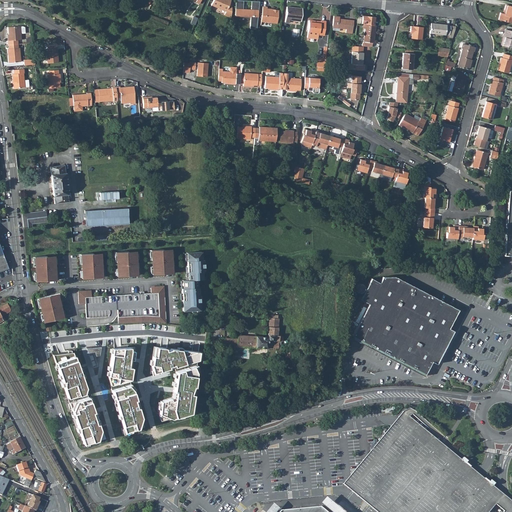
[(231,0),(230,0),(213,0),(211,5),(226,11),(224,15),(231,18),(232,8),(228,7),(231,0)]
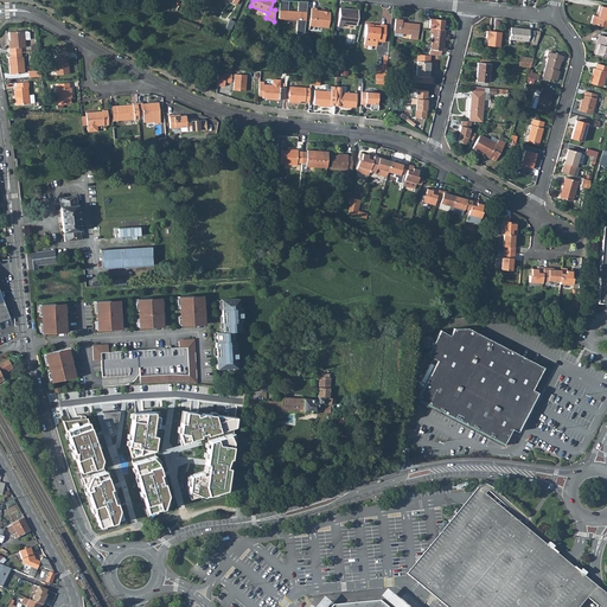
[(288,0),(280,0),(279,0),(279,19),(296,19),(296,34),(305,34),(305,25),(307,1),(298,1),(298,11),(288,11),(288,0)]
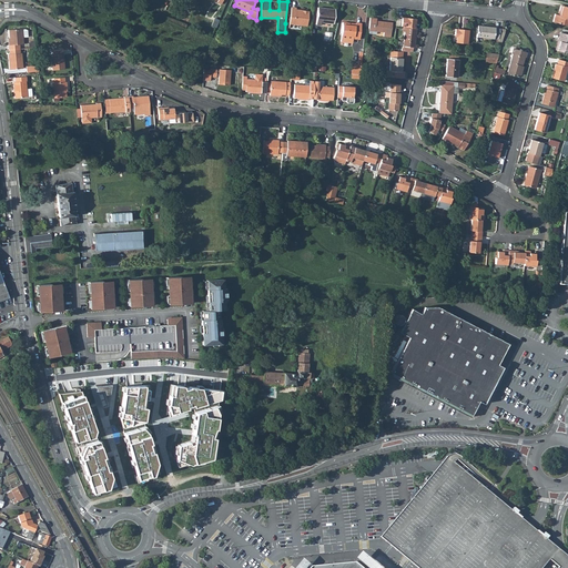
[(561,11),(560,16),(558,14),(555,13),(553,21),(566,26),(567,19),(567,7),(561,6),(559,10),(561,11)]
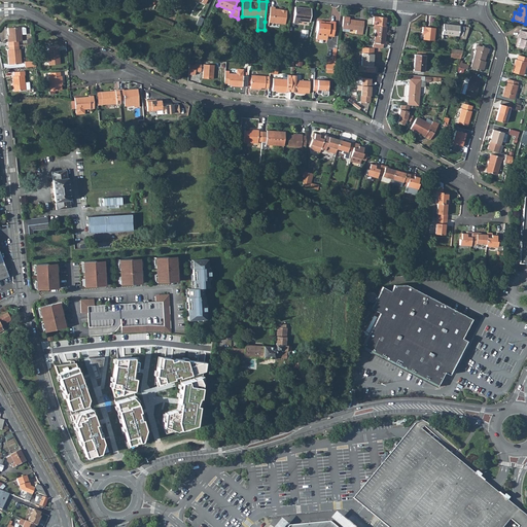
[(269,22),(285,24),(286,10),(280,9),(280,11),(275,10),(275,9),(275,7),(270,6),(269,22)]
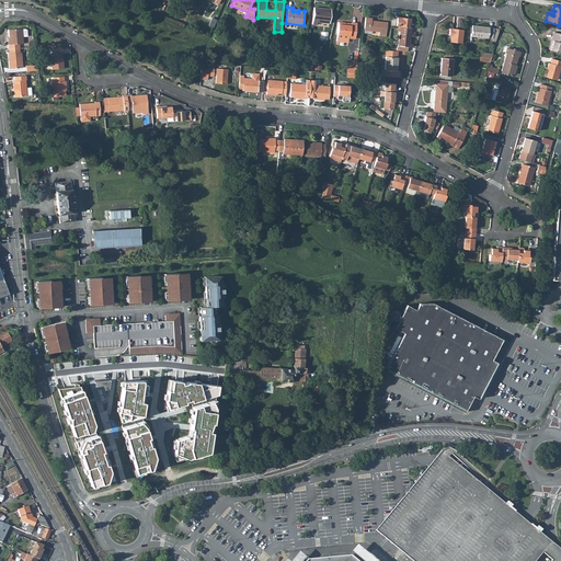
[(330,23),(331,9),(313,8),(312,24),(317,24),(318,22),(330,23)]
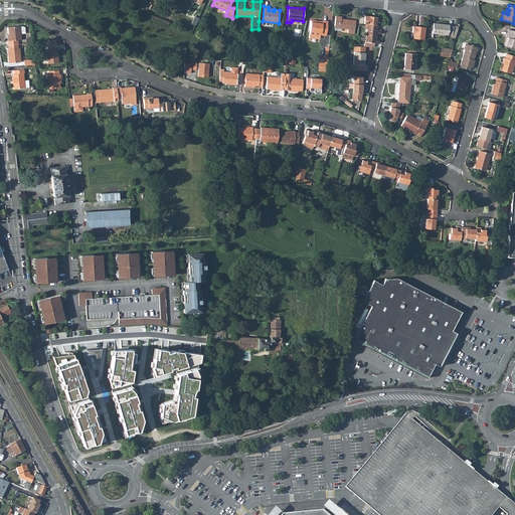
[(341,16),(335,16),(334,27),(341,28),(348,29),(347,33),(354,33),(356,20),(343,19),(343,20),(341,20),(341,16)]
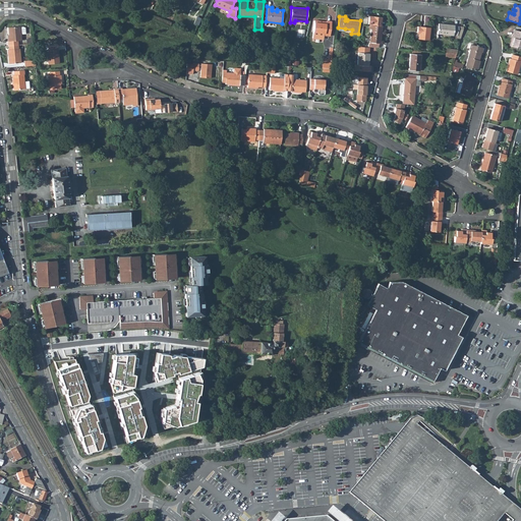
[(371,24),(381,25),(382,17),(368,16),(367,24),(369,24),(371,24)]
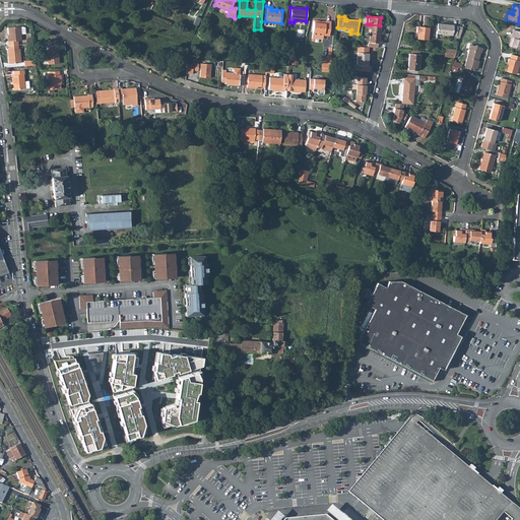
[(323,39),(323,35),(329,36),(331,21),(326,20),(326,22),(320,22),(320,21),(314,20),(312,38),(323,39)]
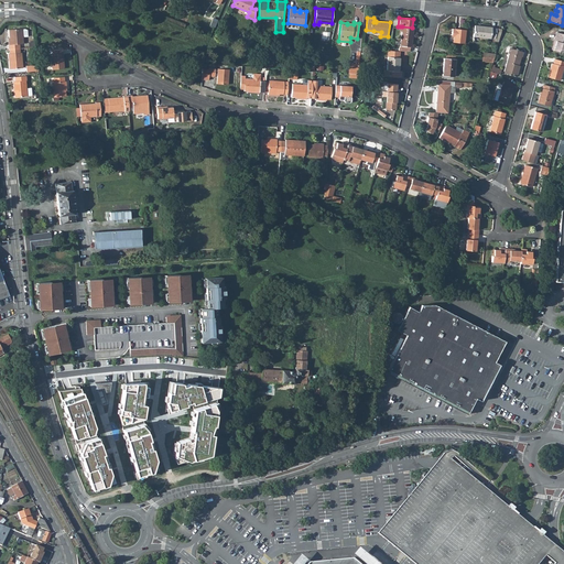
[(491,28),(475,25),(473,36),(475,36),(490,39),(490,38),(496,38),(496,29),(491,28)]
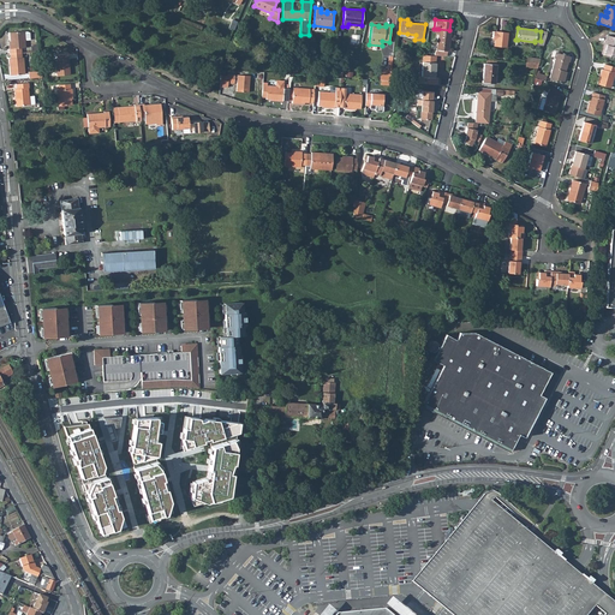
[(448,52),(451,30),(449,30),(439,29),(439,34),(436,49),(435,52),(434,55),(436,55),(447,57),(447,52),(448,52)]
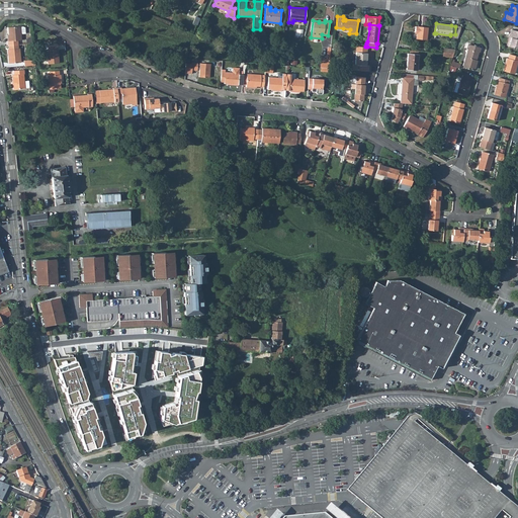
[(8,40),(8,46),(18,45),(18,40),(21,40),(21,33),(25,33),(24,27),(22,26),(20,26),(8,27),(8,34),(9,40),(8,40)]
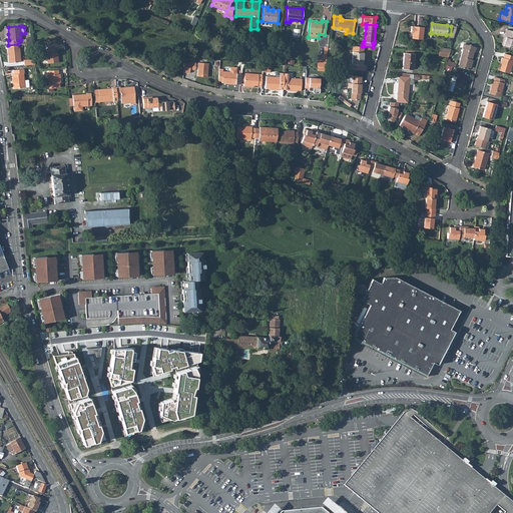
[(422,39),(423,27),(411,26),(411,31),(412,31),(412,38),(422,39)]
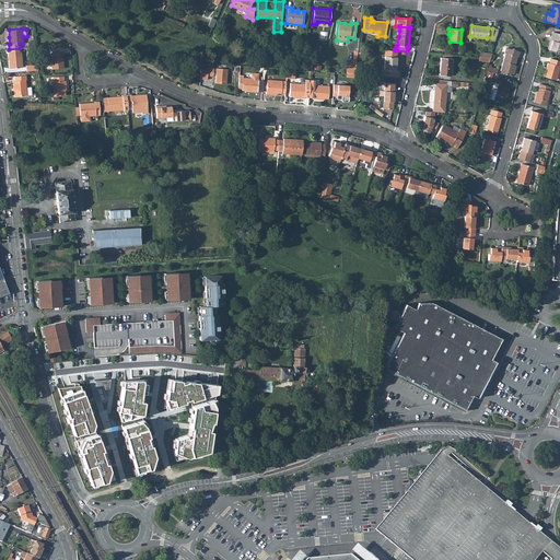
[(551,36),(553,36),(549,49),(559,53),(559,33),(552,32),(551,36)]
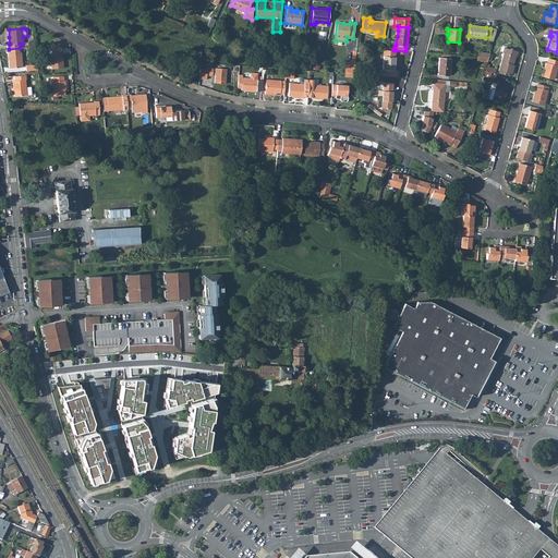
[(504,52),(498,71),(511,74),(513,64),(512,64),(516,56),(517,57),(518,51),(504,47),(502,52),(504,52)]
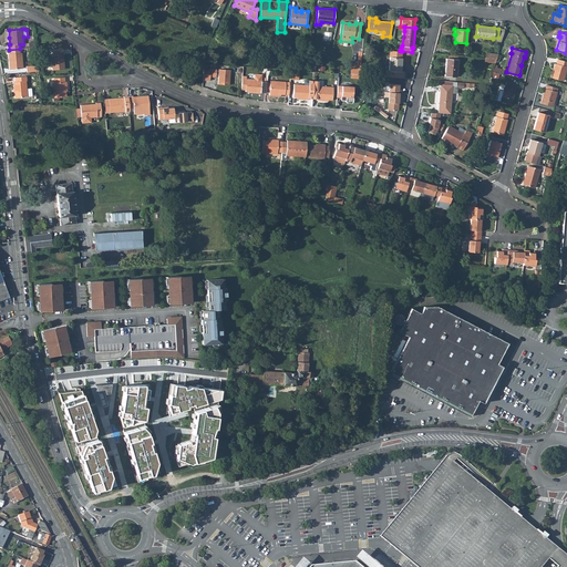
[(20,53),(20,49),(9,50),(9,54),(8,54),(9,70),(23,69),(21,53),(20,53)]
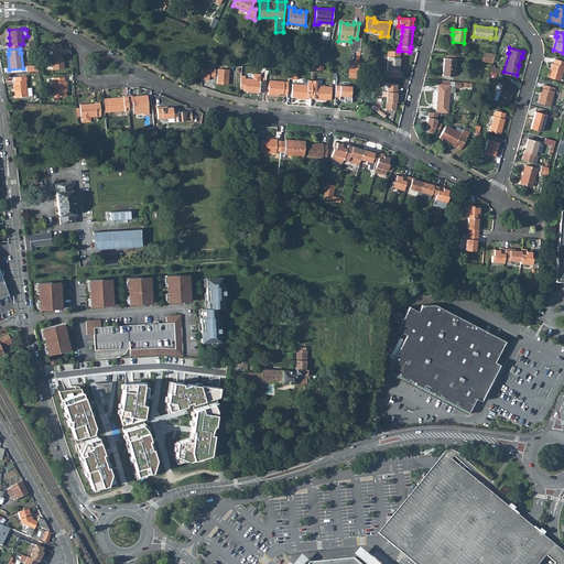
[(51,55),(52,69),(64,68),(64,60),(63,60),(62,54),(63,54),(63,50),(52,50),(52,54),(51,54),(51,55)]
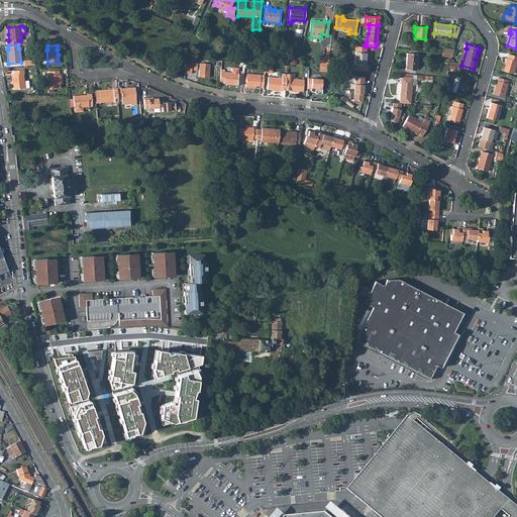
[(368,65),(365,65),(366,64),(366,54),(355,53),(354,65),(352,64),(351,70),(368,71),(368,65)]
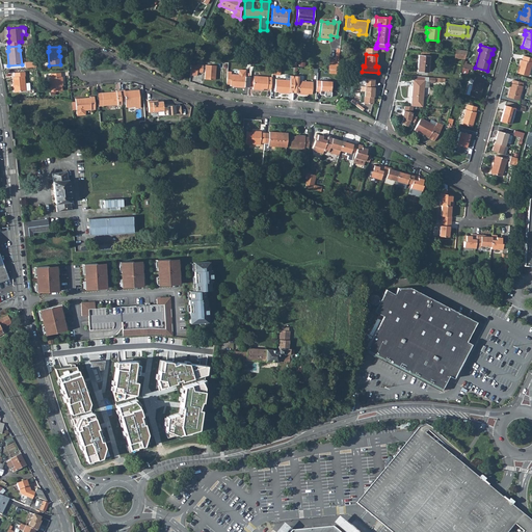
[(429,55),(419,54),(417,71),(428,72),(429,55)]
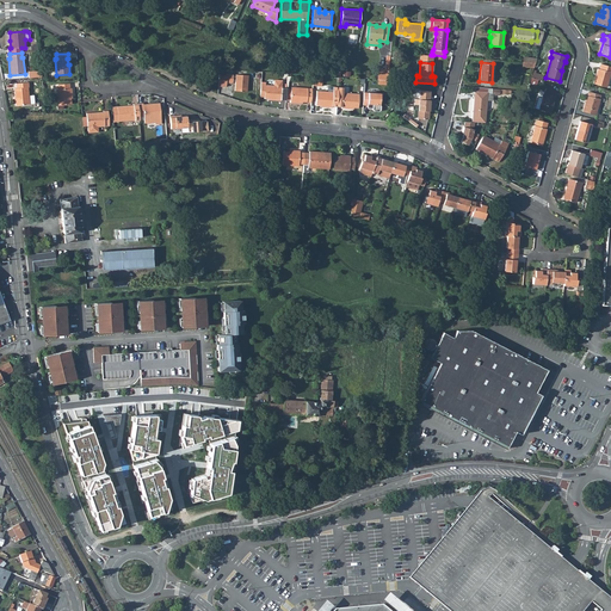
[(610,66),(600,63),(599,69),(598,68),(593,84),(606,87),(610,73),(610,72),(610,66)]
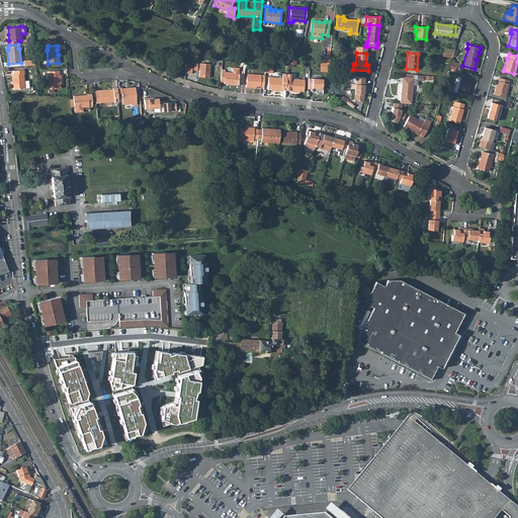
[(328,68),(329,60),(322,59),(321,68),(322,68),(328,68)]
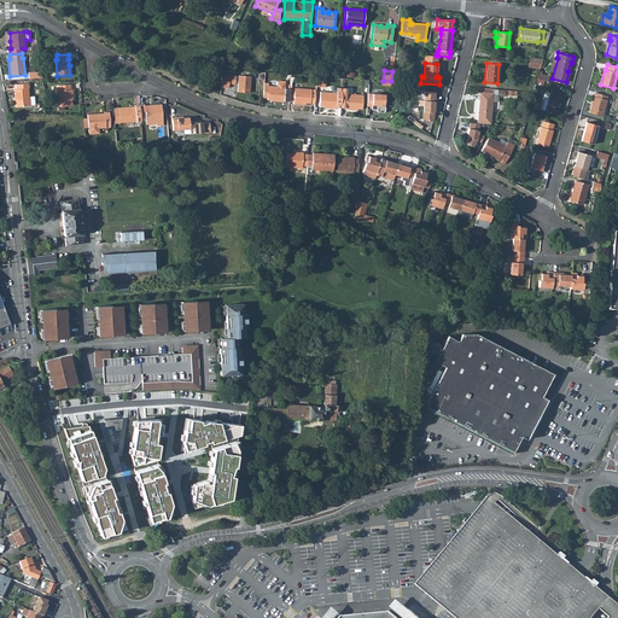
[(229,76),(221,75),(221,87),(228,88),(228,83),(235,85),(235,82),(238,82),(237,92),(250,93),(251,76),(238,75),(238,77),(235,77),(235,75),(229,75),(229,76)]
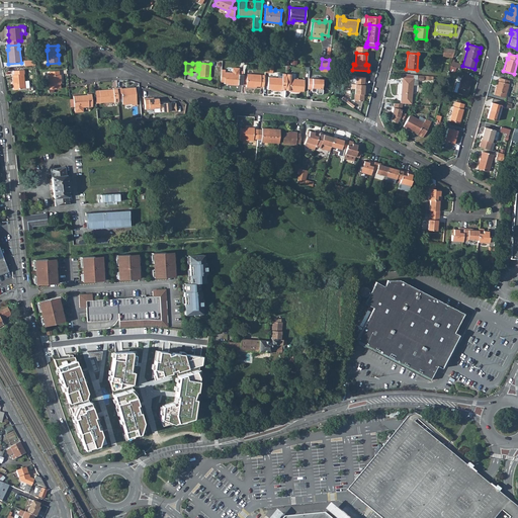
[(272,73),(273,64),(265,64),(265,72),(272,73)]
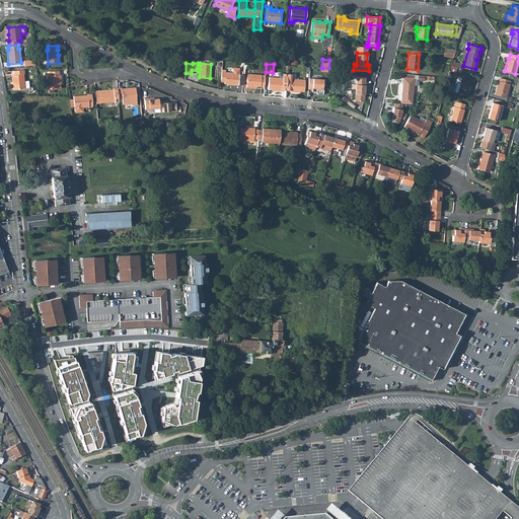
[(238,84),(242,85),(243,75),(239,74),(239,73),(239,68),(234,68),(232,69),(232,73),(225,72),(225,70),(222,69),(221,82),(224,82),(224,84),(231,84),(231,85),(238,85),(238,84)]
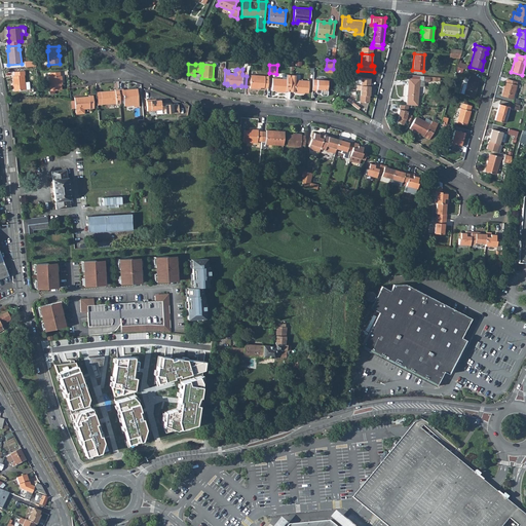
[(13,90),(26,89),(25,82),(25,75),(25,71),(13,72),(14,76),(12,76),(13,90)]
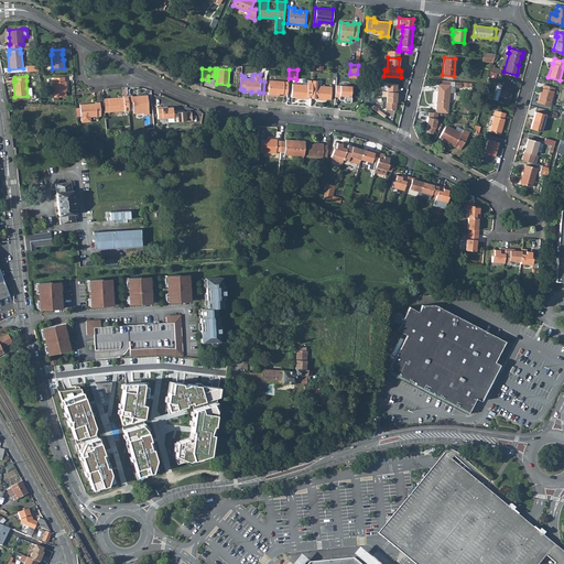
[(64,77),(53,78),(54,83),(52,83),(53,97),(66,96),(65,90),(65,88),(66,88),(66,82),(65,82),(64,77)]
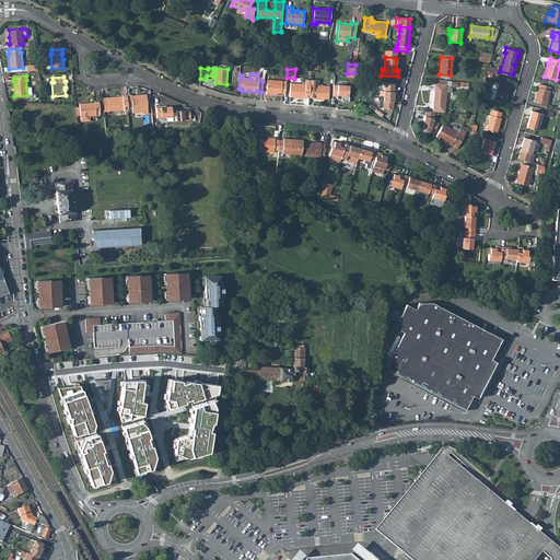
[(286,94),(286,83),(282,83),(282,81),(267,80),(267,81),(264,81),(263,81),(261,92),(266,92),(266,94),(273,94),(273,93),(277,93),(286,94)]
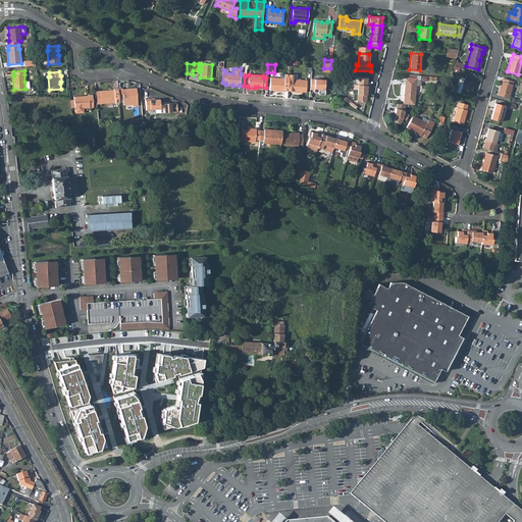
[(283,91),(288,91),(289,74),(284,74),(284,79),(279,79),(270,77),(269,90),(276,90),(275,91),(283,92),(283,91)]
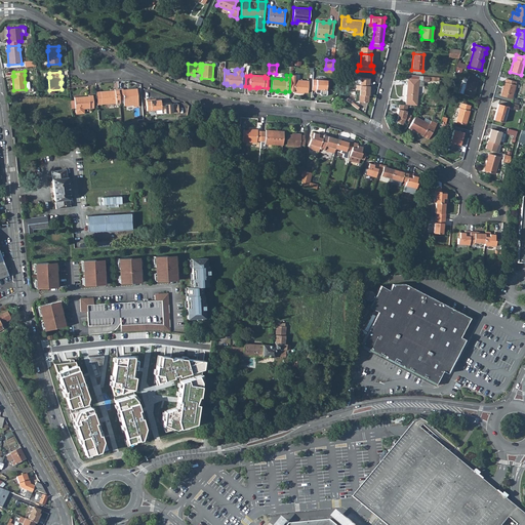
[(289,91),(293,91),(293,93),(300,93),(300,92),(304,92),(308,92),(309,81),(294,79),(295,75),(290,75),(289,91)]
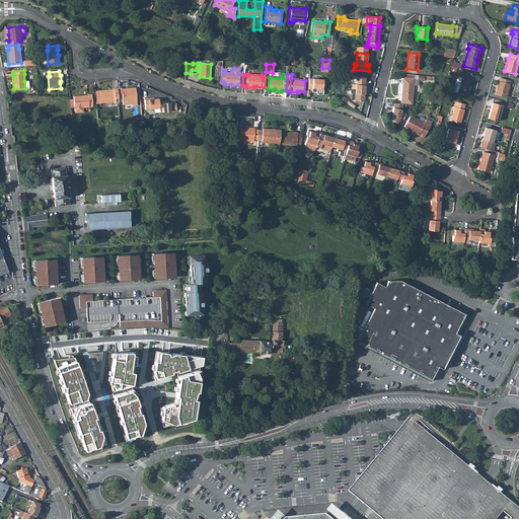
[(402,78),(400,103),(402,103),(412,104),(414,84),(414,79),(414,75),(403,74),(403,78),(402,78)]
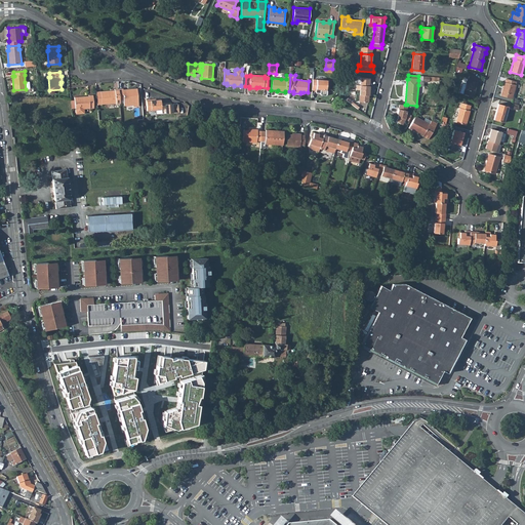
[(462,93),(474,96),(478,82),(477,82),(478,78),(469,76),(468,79),(467,79),(466,84),(462,93)]
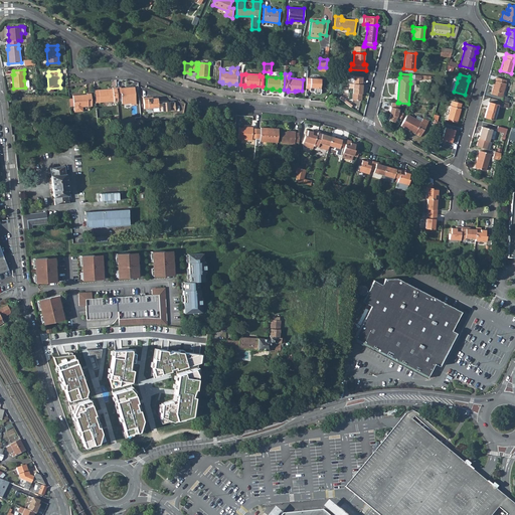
[(354,76),(353,83),(350,83),(349,88),(353,89),(352,93),(352,100),(361,101),(363,76),(354,76)]
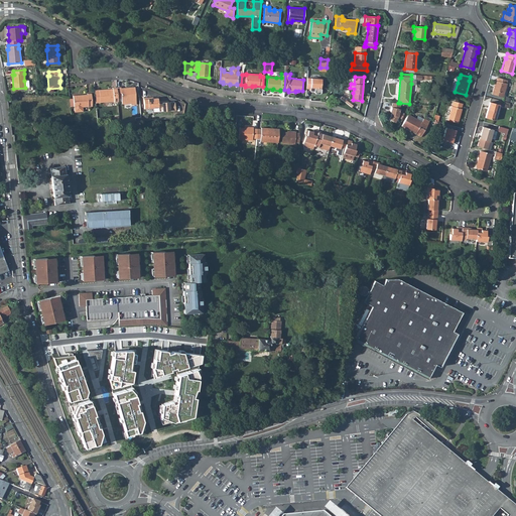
[(497,77),(496,81),(492,94),(502,97),(506,84),(507,80),(497,77)]
